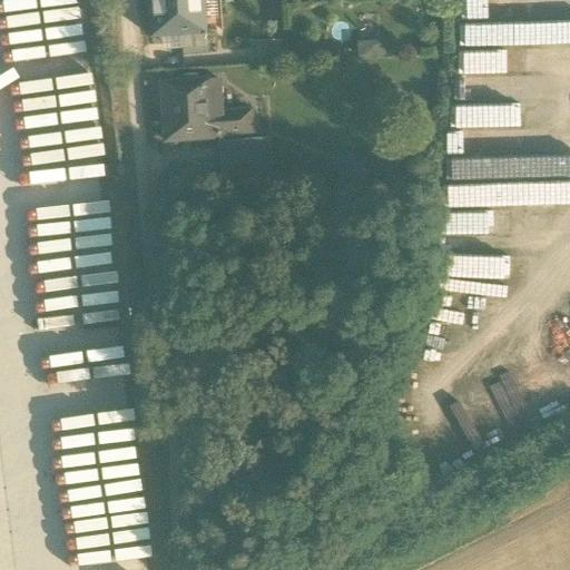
[(184,51),(184,57),(207,56),(205,0),(147,0),(149,38),(163,37),(183,36),(184,51)]
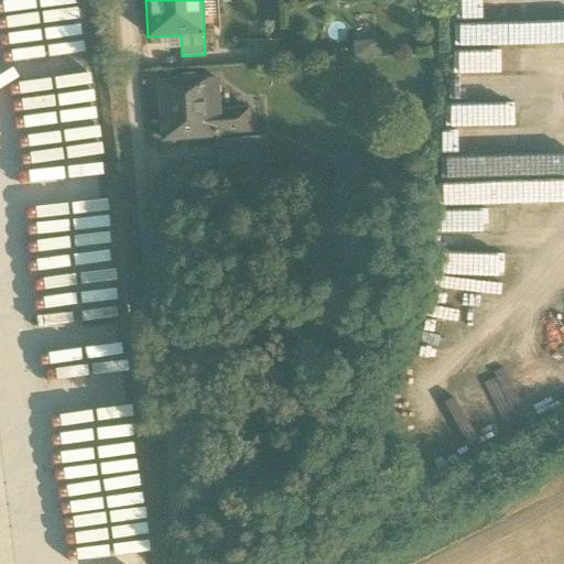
[(161,36),(161,52),(182,51),(181,35),(161,36)]
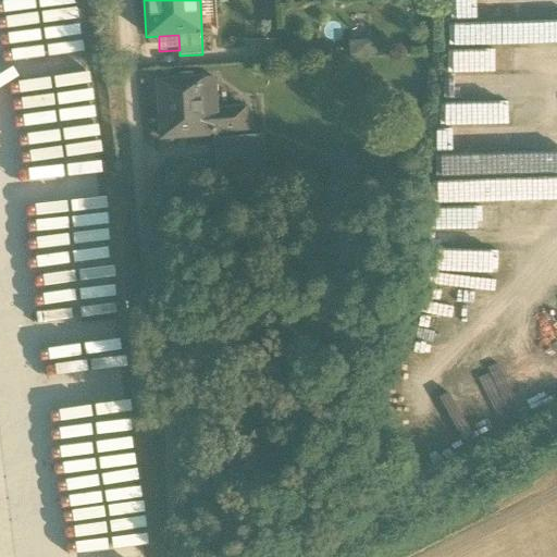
[(157,82),(161,140),(218,137),(218,133),(217,110),(214,78),(157,82)]
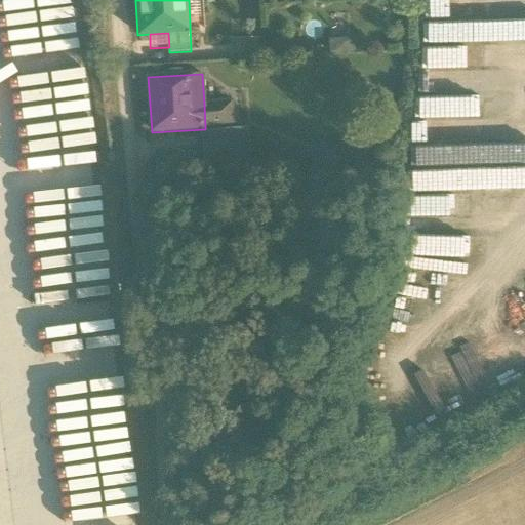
[(204,104),(205,125),(231,123),(231,112),(230,102),(204,104)]
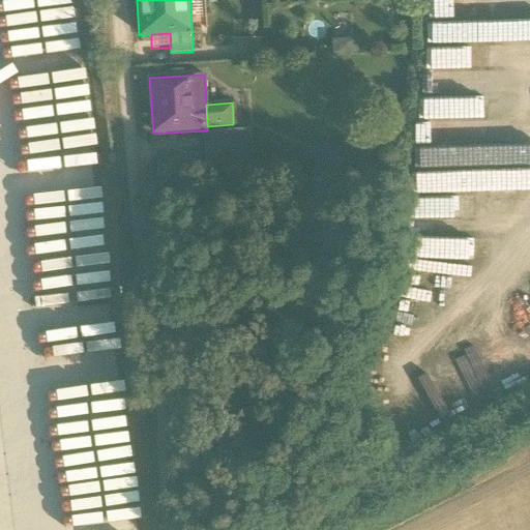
[(206,136),(208,165),(251,162),(248,133),(206,136)]
